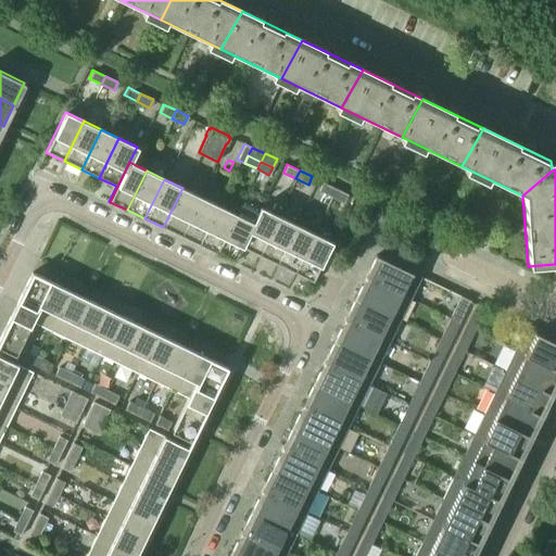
[(318,189),(330,196),(335,187),(323,181),(318,189)]
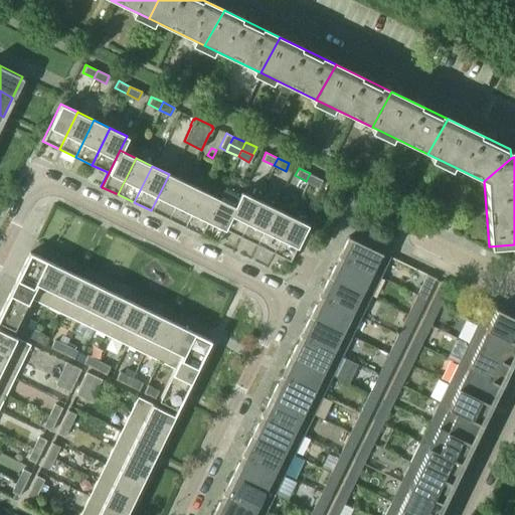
[(310,173),(306,181),(318,187),(322,179),(310,173)]
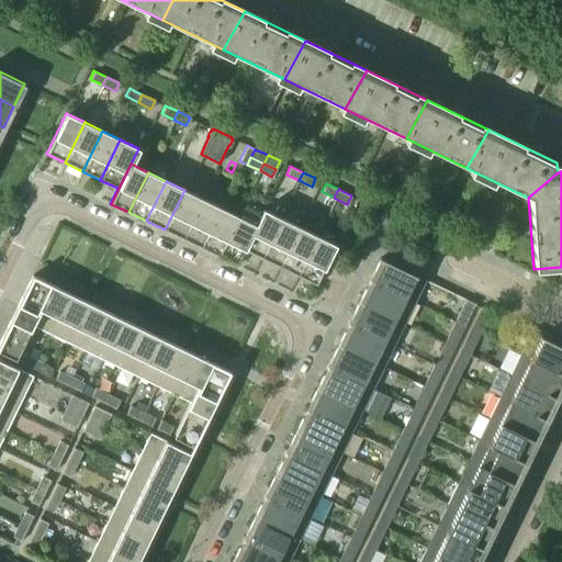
[(165,229),(182,238),(202,198),(184,190),(165,229)]
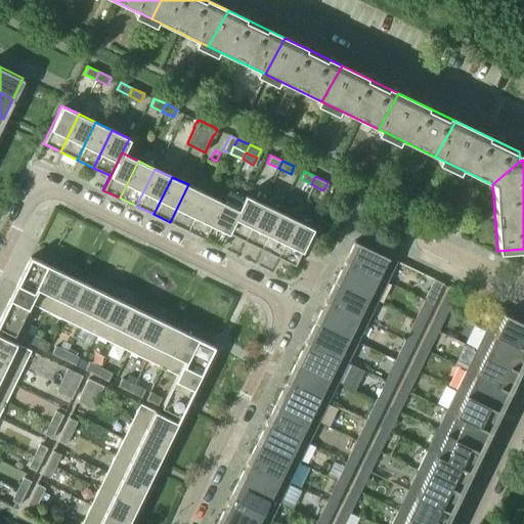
[(170,222),(186,230),(205,192),(188,184),(170,222)]
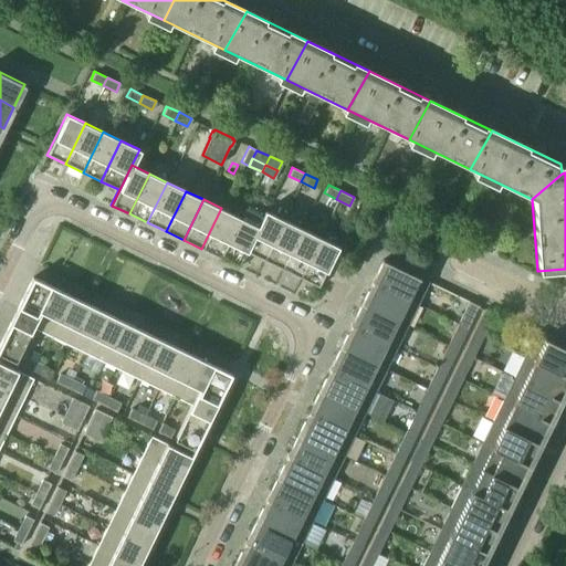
[(201,249),(219,258),(239,217),(221,208),(201,249)]
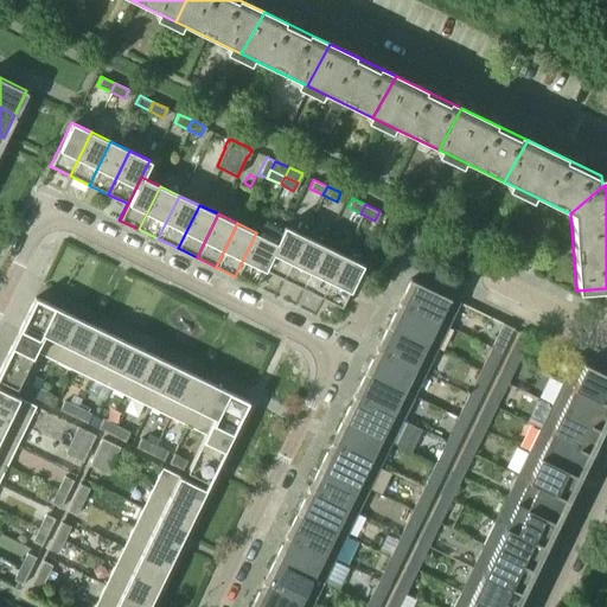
[(263,269),(282,279),(304,235),(283,225),(275,242),(255,286),(263,269)]
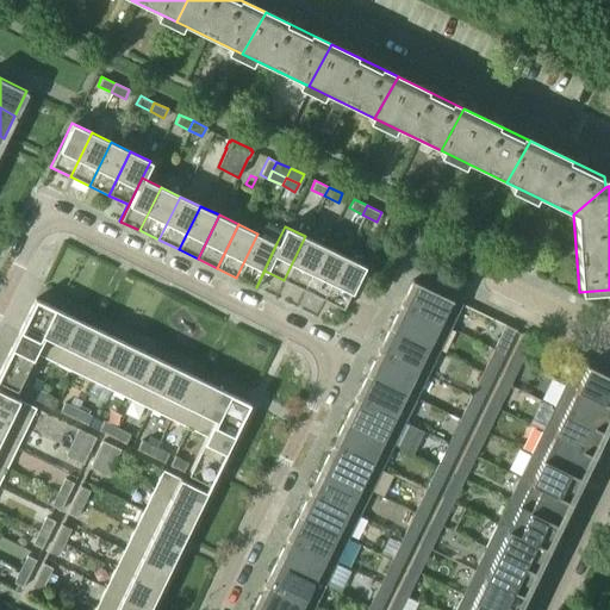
[(257,234),(236,278),(256,287),(277,243),(257,234)]
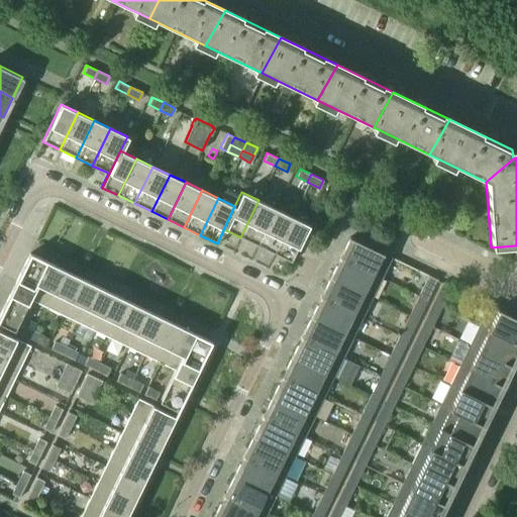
[(275,208),(259,200),(240,237),(256,245),(275,208)]
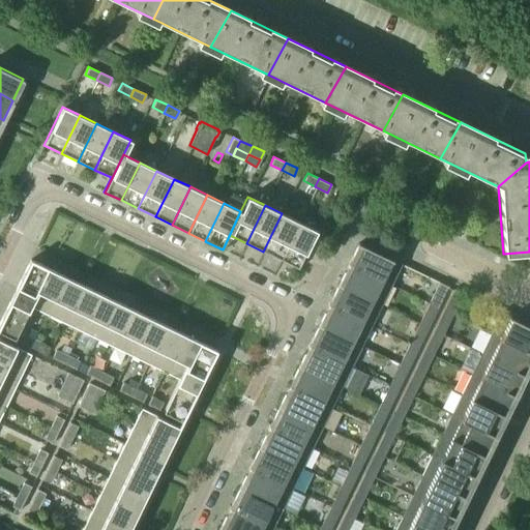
[(263,252),(280,259),(298,222),(282,213),(263,252)]
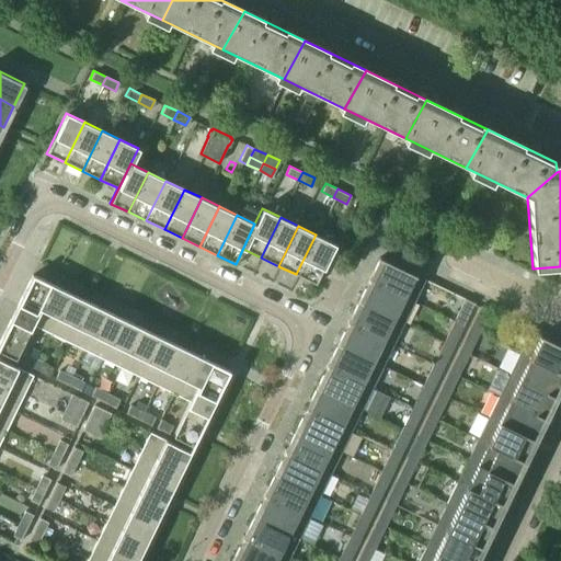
[(334,243),(316,235),(296,274),(315,284),(334,243)]
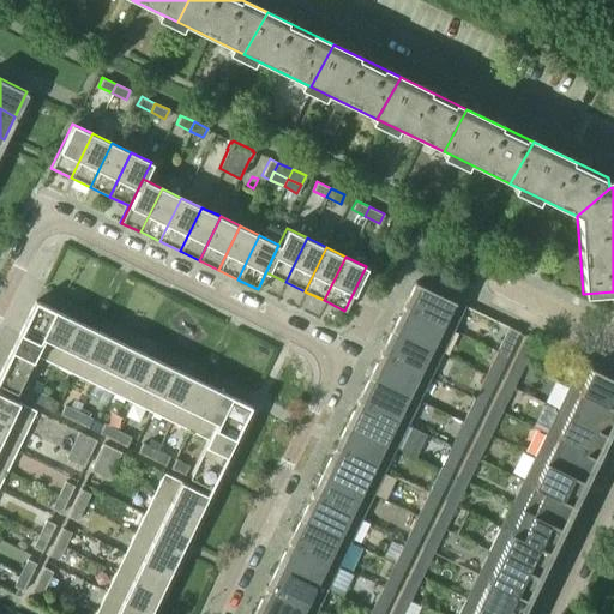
[(403,306),(453,330),(465,306),(415,281),(403,306)]
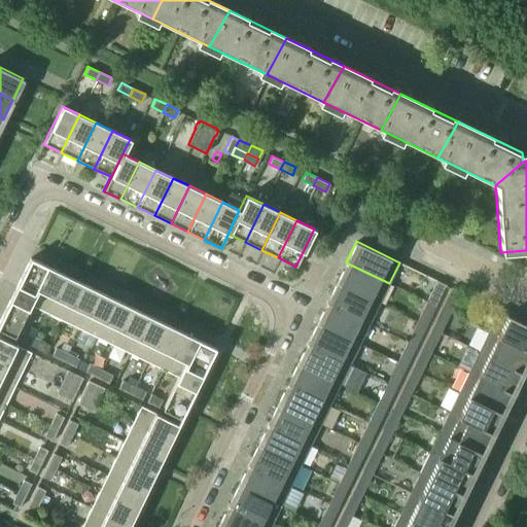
[(31,302),(48,267),(30,257),(12,292),(31,302)]
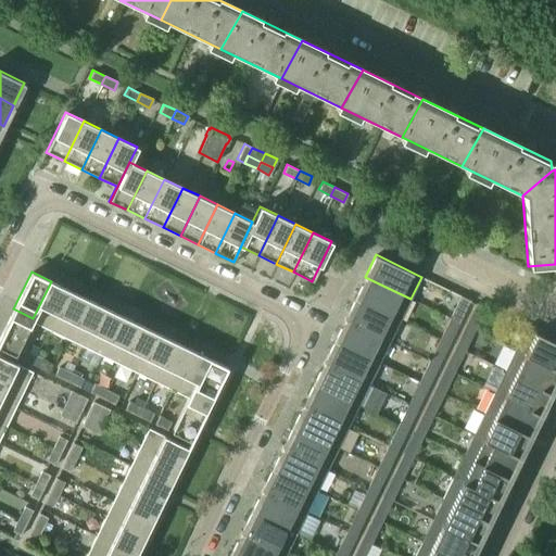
[(400,320),(411,299),(365,277),(355,298),(400,320)]
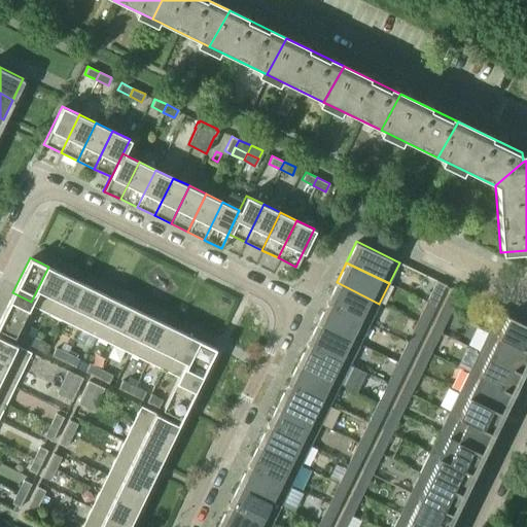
[(65,275),(48,267),(31,302),(30,305),(47,313),(65,275)]
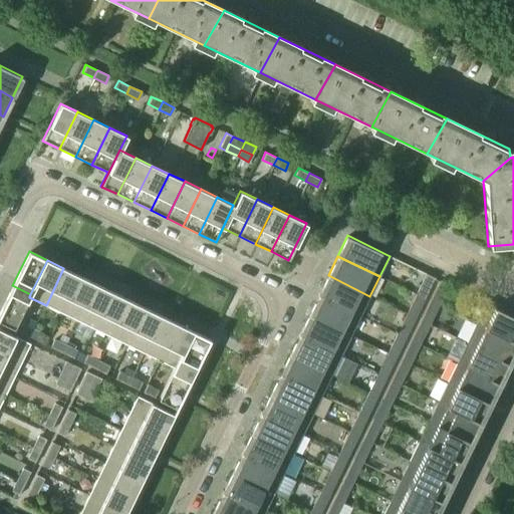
[(61,312),(79,276),(63,268),(46,305),(61,312)]
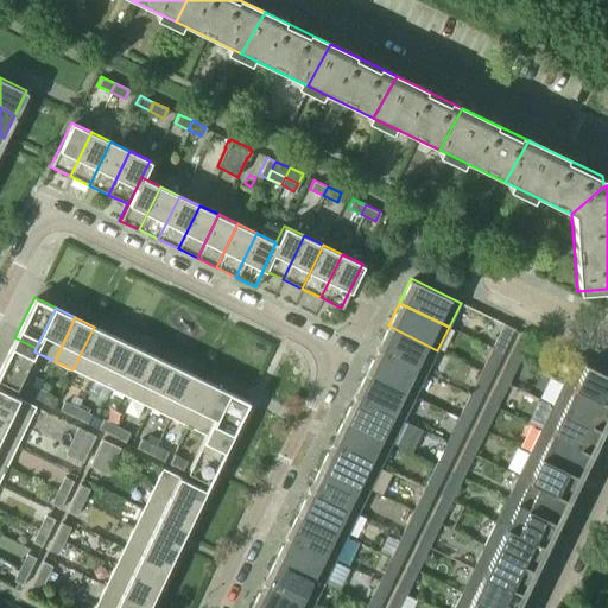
[(426,373),(437,350),(388,325),(377,349),(426,373)]
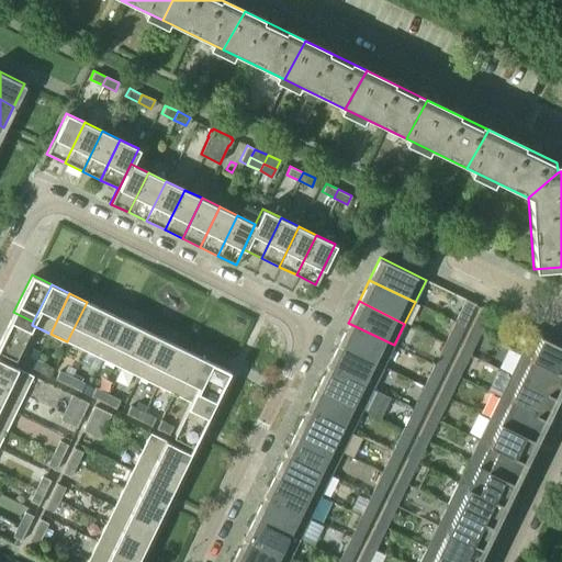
[(467,301),(457,323),(465,326),(475,305),(467,301)]
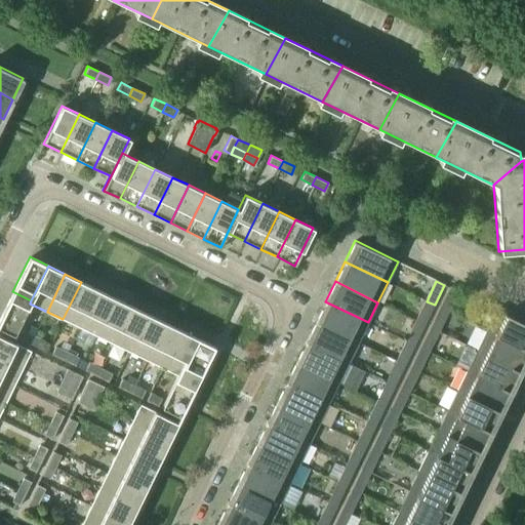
[(79,327),(97,289),(81,282),(63,319),(79,327)]
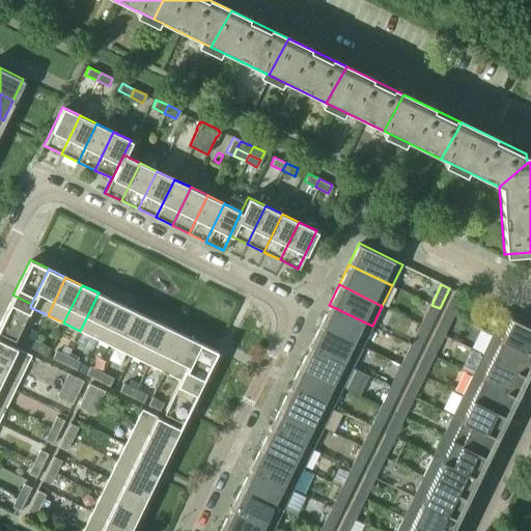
[(454,290),(444,311),(453,315),(463,295),(454,290)]
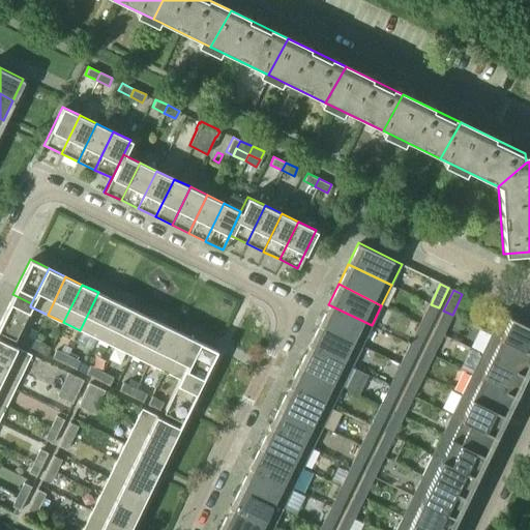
[(115,300),(98,292),(80,330),(96,339),(115,300)]
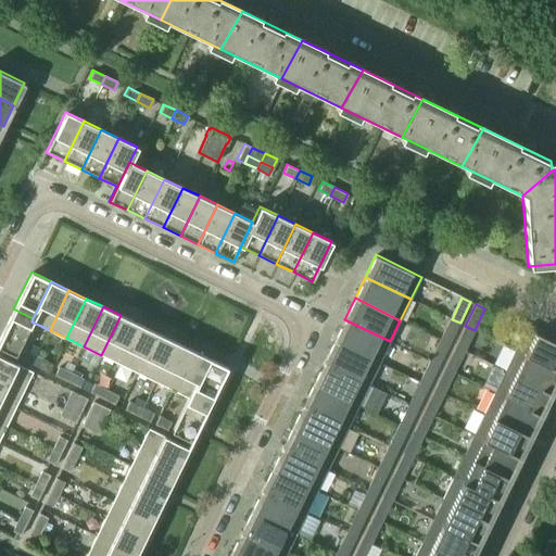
[(0,348),(15,355),(32,321),(33,318),(13,308),(0,336),(0,348)]
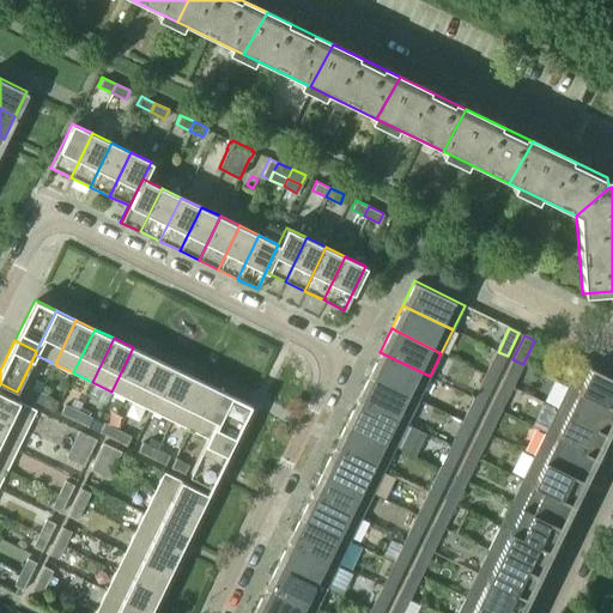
[(151,357),(133,347),(111,392),(131,400),(151,357)]
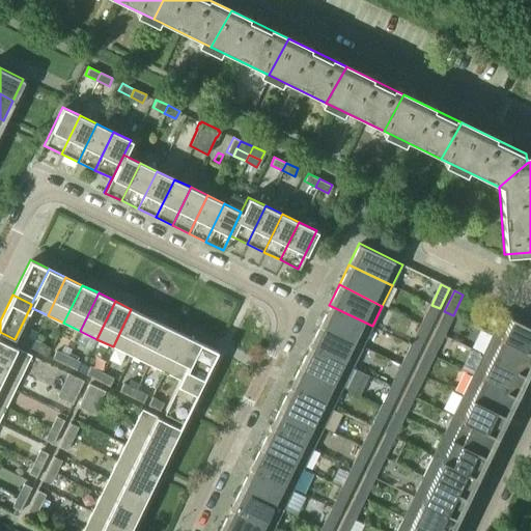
[(362,346),(372,326),(329,305),(319,326),(362,346)]
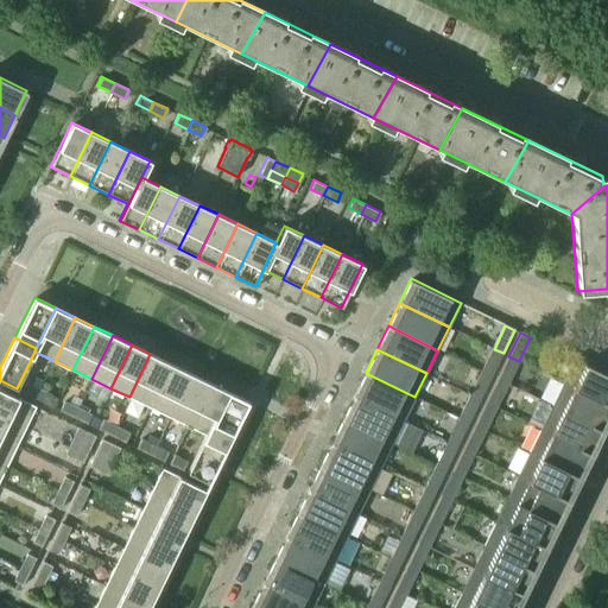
[(494,349),(482,372),(492,377),(504,353),(494,349)]
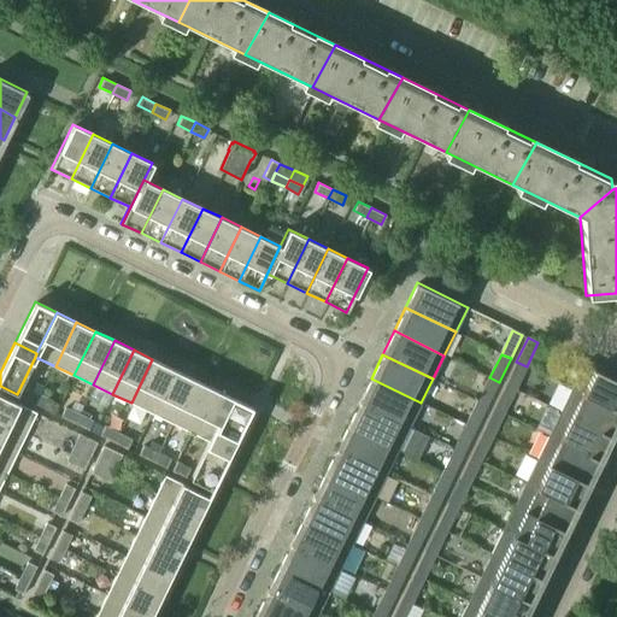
[(150,412),(171,368),(152,359),(131,403),(150,412)]
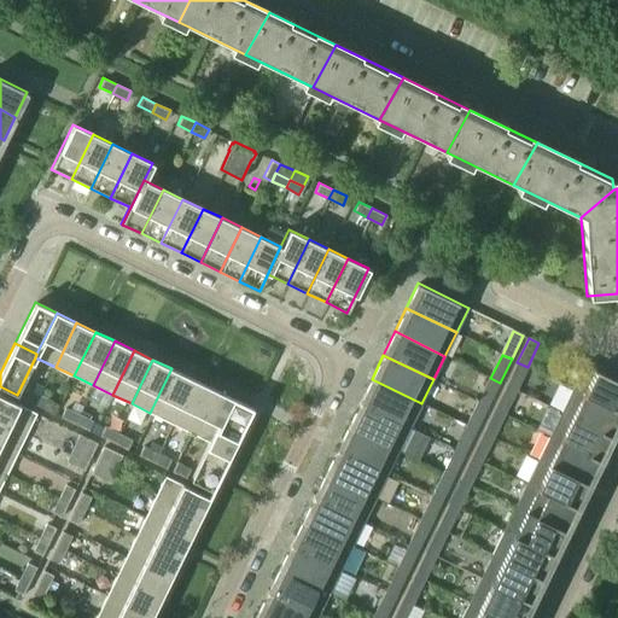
[(516,390),(528,367),(517,362),(506,385),(516,390)]
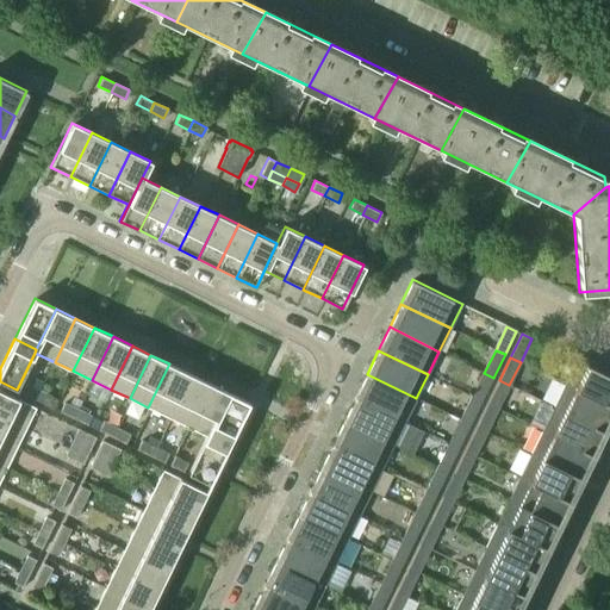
[(609,374),(577,359),(565,383),(609,404),(609,374)]
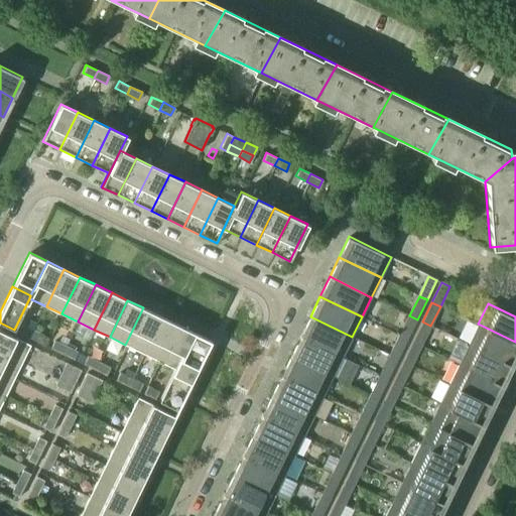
[(159,315),(143,307),(125,345),(141,353),(159,315)]
